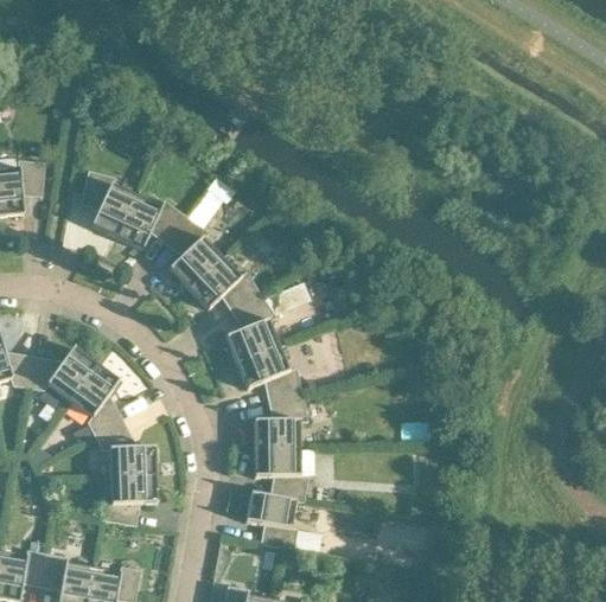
[(46,161),(19,159),(18,159),(19,167),(0,168),(0,215),(25,213),(23,194),(25,194),(26,189),(42,190),(42,197),(43,197),(46,161)]
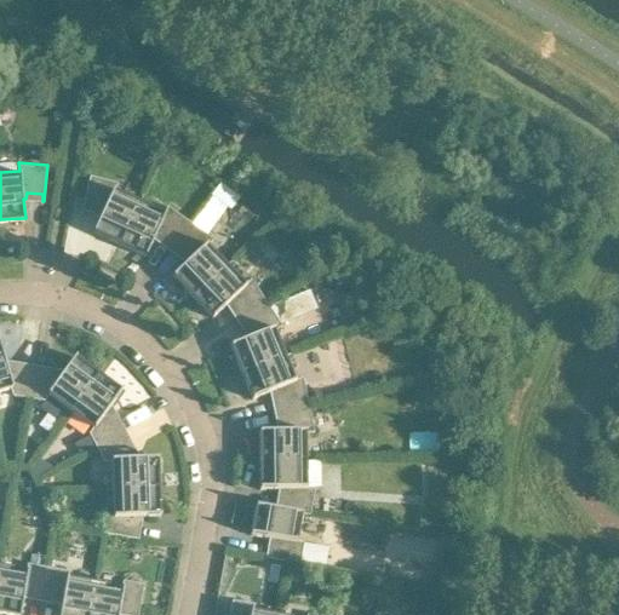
[(93,230),(120,242),(139,200),(115,188),(119,180),(112,178),(91,173),(82,207),(84,208),(85,202),(99,206),(99,212),(102,212),(93,230)]
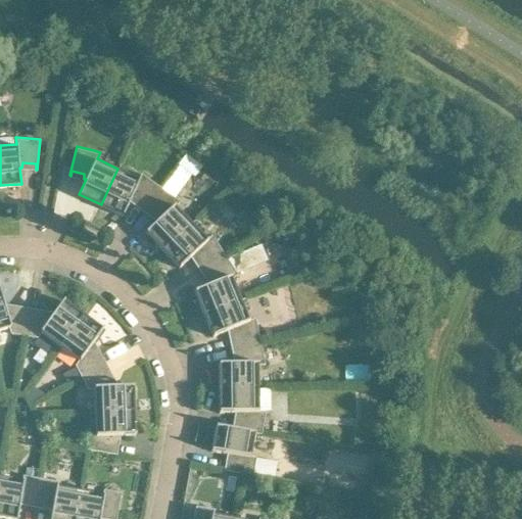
[(136,197),(146,205),(160,185),(142,172),(139,178),(117,169),(101,204),(124,215),(131,199),(132,200),(136,197)]
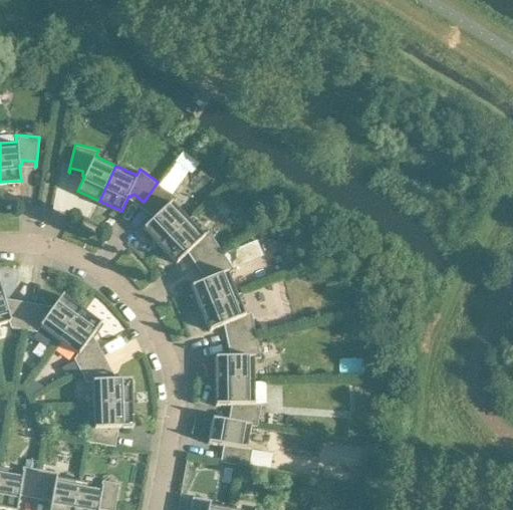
[(178,196),(158,182),(144,202),(156,210),(154,215),(155,216),(144,227),(160,244),(189,217),(173,201),(178,196)]
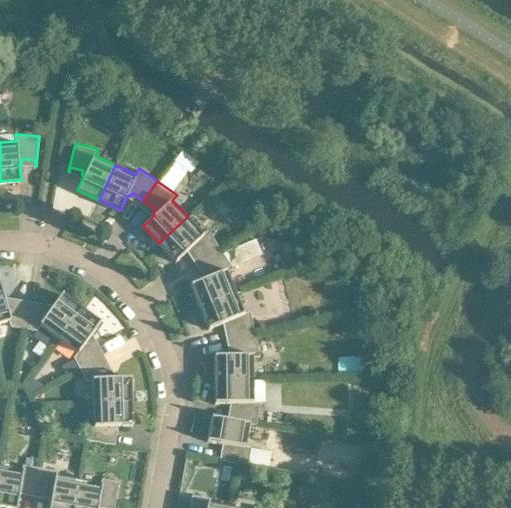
[(228,188),(220,196),(231,206),(238,200),(239,198),(229,187),(228,188)]
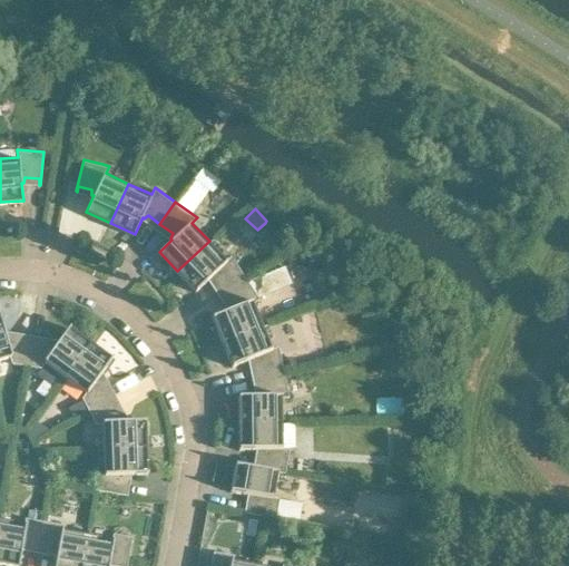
[(226,260),(209,241),(177,271),(196,290),(208,279),(211,280),(215,277),(223,291),(246,275),(232,254),(226,260)]
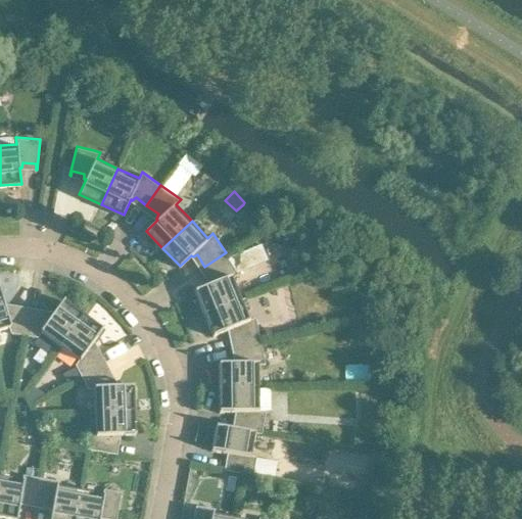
[(235,252),(239,268),(270,260),(266,244),(235,252)]
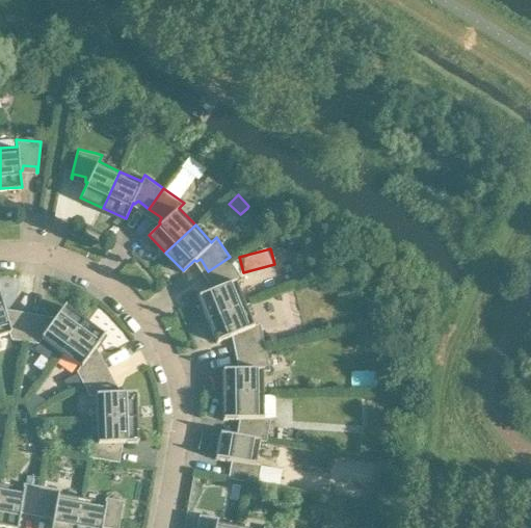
[(198,294),(208,319),(245,304),(236,281),(242,278),(230,257),(208,271),(216,283),(213,286),(213,288),(198,294)]
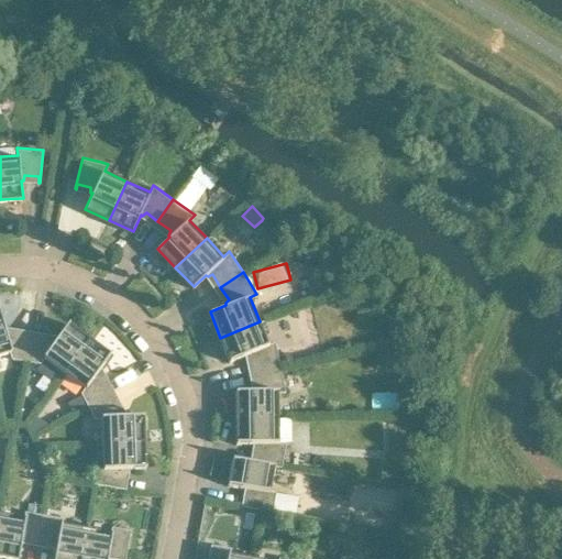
[(26,360),(31,333),(10,329),(7,326),(4,326),(0,310),(0,353),(10,351),(12,357),(26,360)]
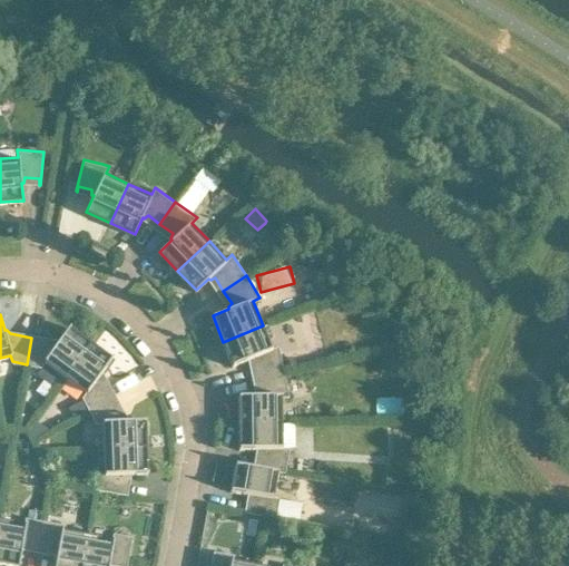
[(54,341),(31,338),(27,364),(41,367),(46,361),(66,376),(91,341),(69,325),(59,340),(58,339),(54,341)]
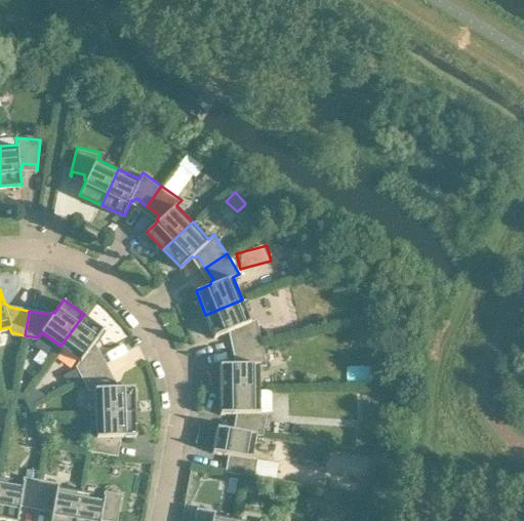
[(235,331),(237,346),(262,341),(256,317),(250,320),(242,299),(205,315),(214,336),(229,330),(230,331),(235,331)]
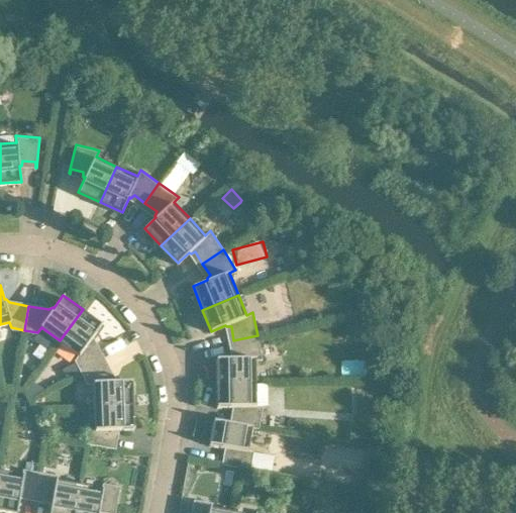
[(102,323),(83,309),(60,340),(78,354),(75,360),(81,371),(103,360),(94,342),(94,337),(93,336),(102,323)]
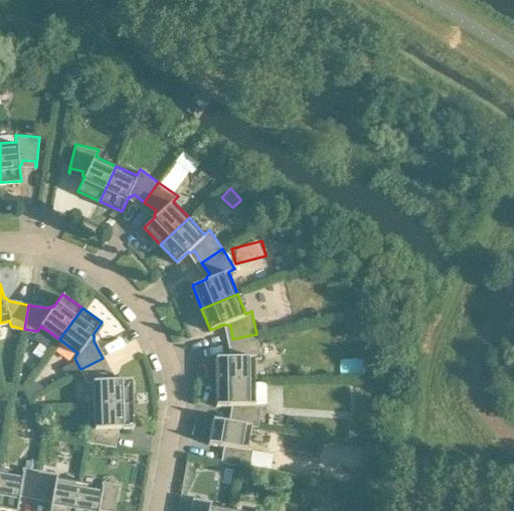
[(215,356),(216,380),(254,380),(254,357),(262,357),(257,334),(232,339),(235,352),(231,354),(231,356),(215,356)]
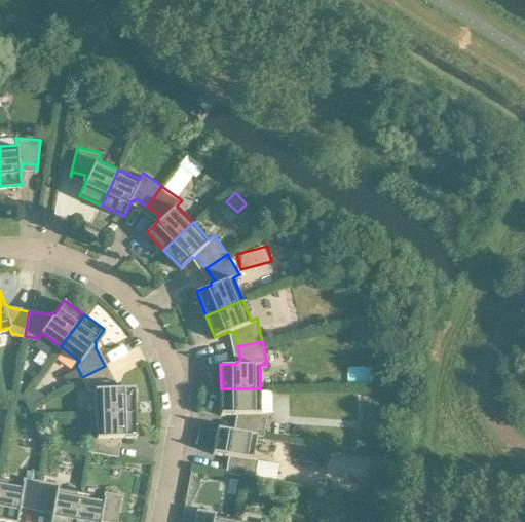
[(96,389),(96,412),(136,411),(135,386),(119,387),(118,385),(114,383),(105,366),(82,377),(89,389),(96,389)]
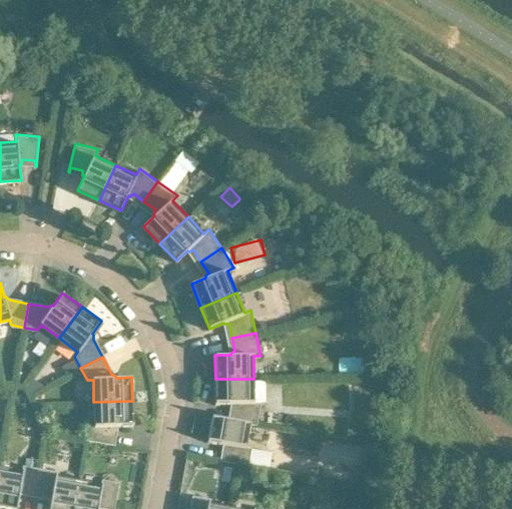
[(253,379),(215,379),(215,403),(231,403),(231,405),(235,407),(233,420),(250,423),(257,424),(261,401),(253,401),(253,379)]
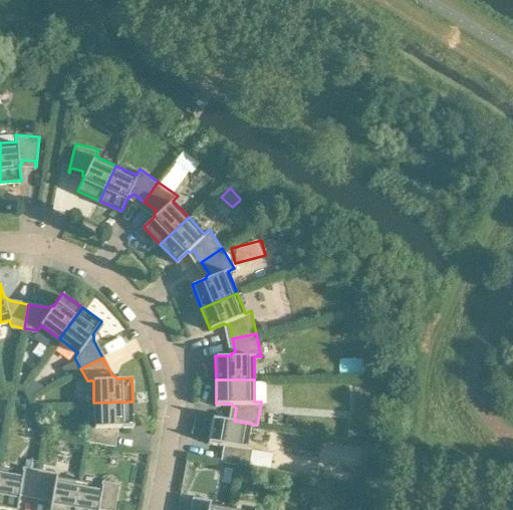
[(89,426),(88,431),(87,440),(115,445),(115,444),(111,443),(113,431),(117,429),(117,427),(134,426),(133,402),(93,403),(94,426),(89,426)]
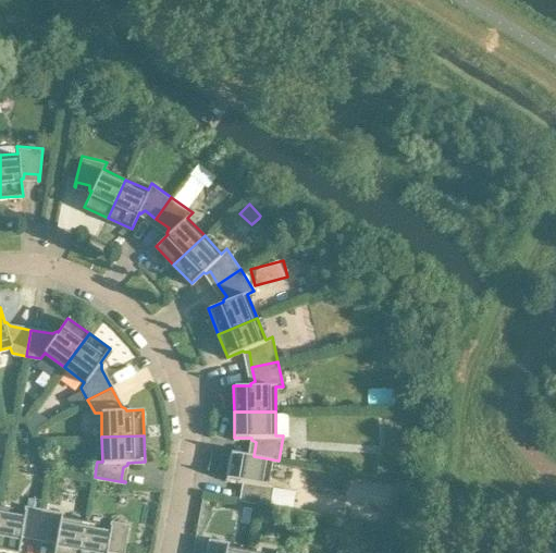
[(227,467),(225,479),(243,481),(243,483),(246,487),(245,499),(239,498),(239,499),(270,504),(271,501),(273,486),(268,484),(272,459),(254,456),(248,455),(231,452),(227,467)]
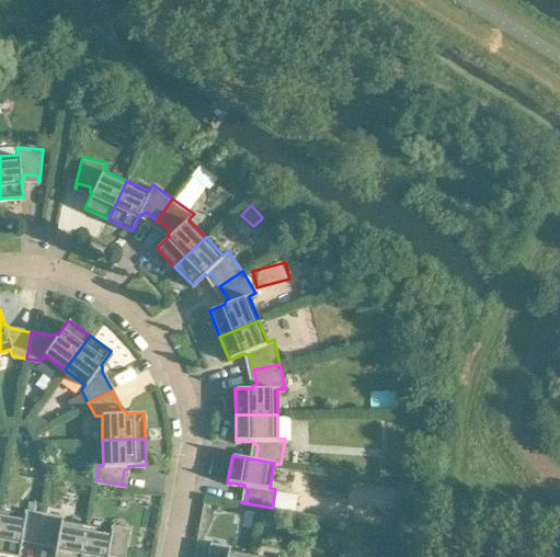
[(383,463),(379,477),(397,480),(399,466),(383,463)]
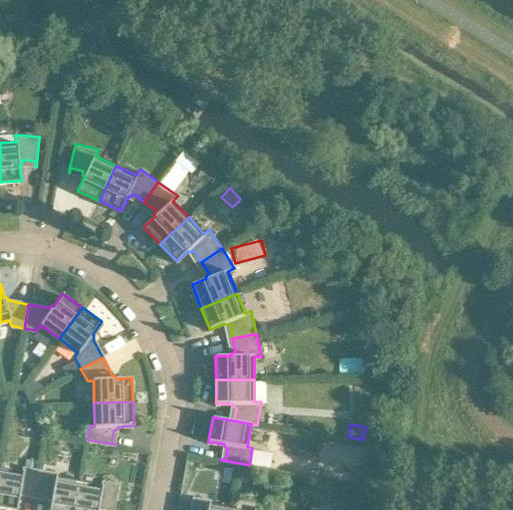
[(0,506),(17,509),(20,494),(21,494),(24,490),(36,492),(40,468),(23,465),(22,471),(0,466),(0,506)]
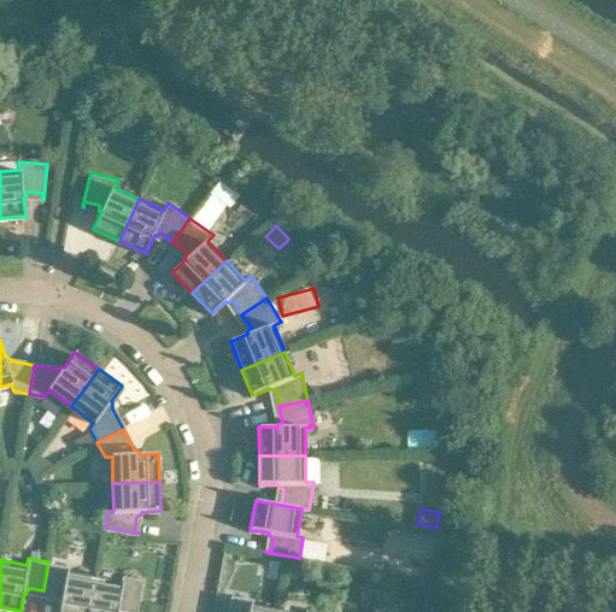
[(59,611),(88,611),(95,577),(69,572),(69,565),(48,562),(44,590),(58,593),(59,599),(62,599),(59,611)]
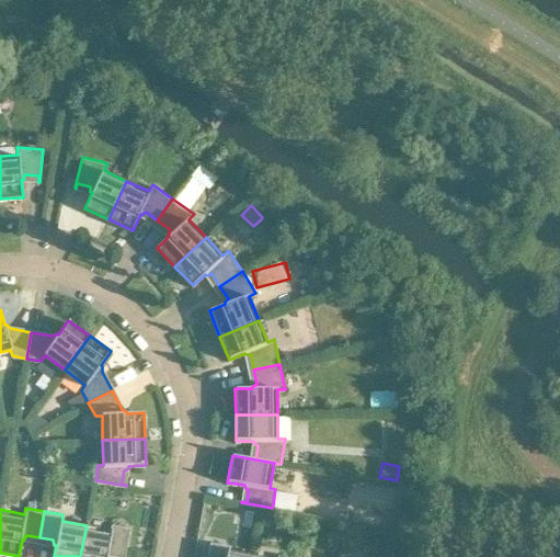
[(87,525),(80,556),(107,556),(107,554),(110,555),(113,550),(125,553),(124,556),(125,556),(130,526),(112,523),(111,530),(87,525)]
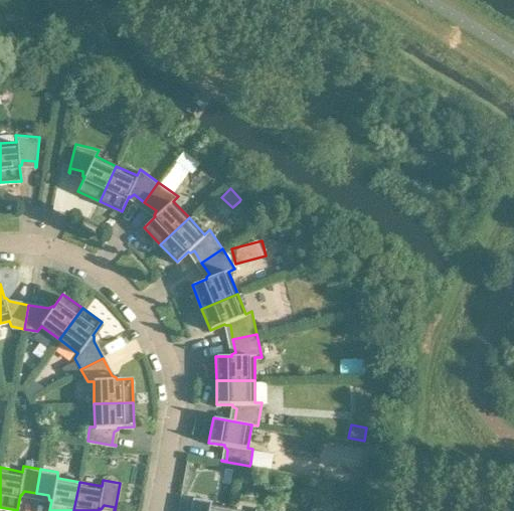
[(228,510),(229,508),(210,504),(211,499),(193,496),(190,510),(228,510)]
